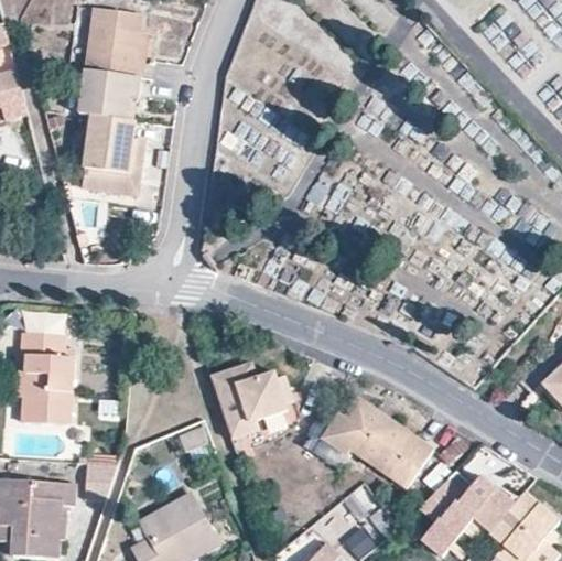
[(94,7),(84,69),(138,76),(142,76),(148,31),(141,31),(142,12),(94,7)]
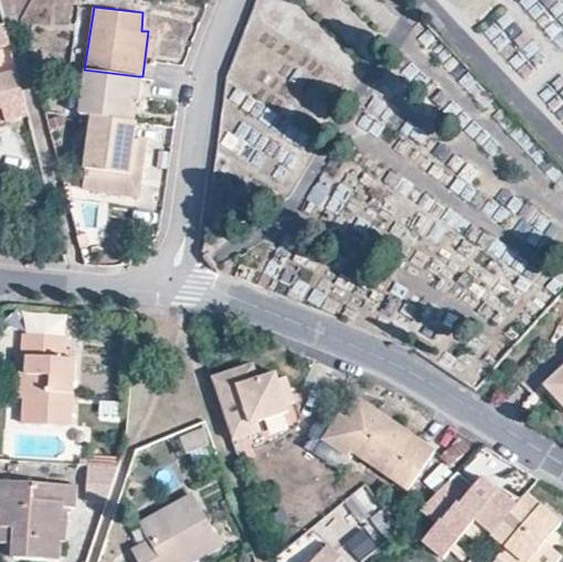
[(28,115),(3,23),(0,23),(0,112),(2,120),(28,115)]
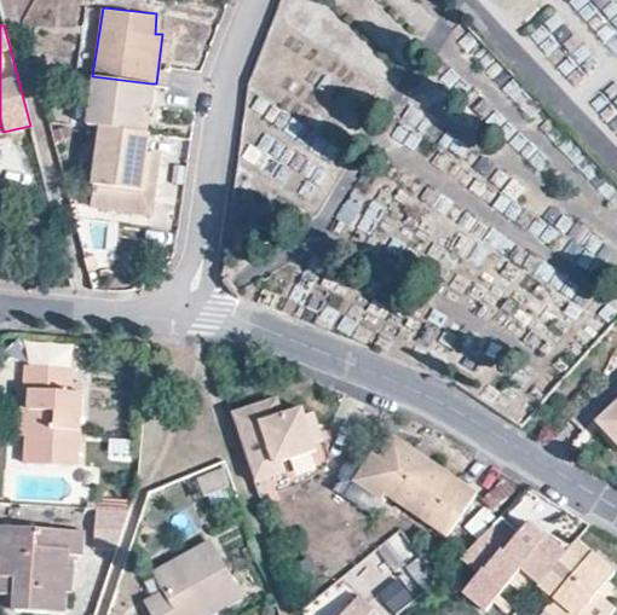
[(92,76),(85,125),(98,126),(145,132),(151,83),(92,76)]
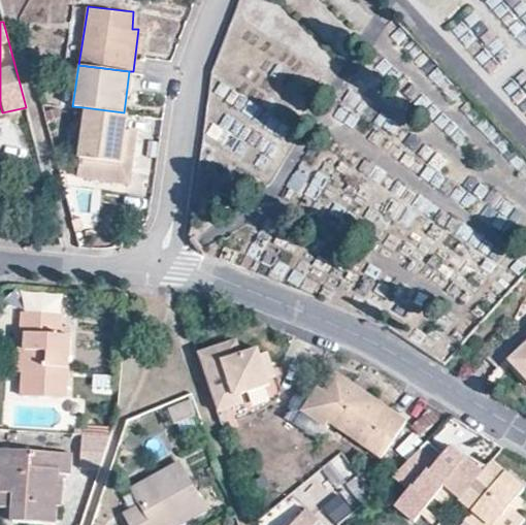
[(124,112),(127,112),(133,71),(129,71),(124,112)]
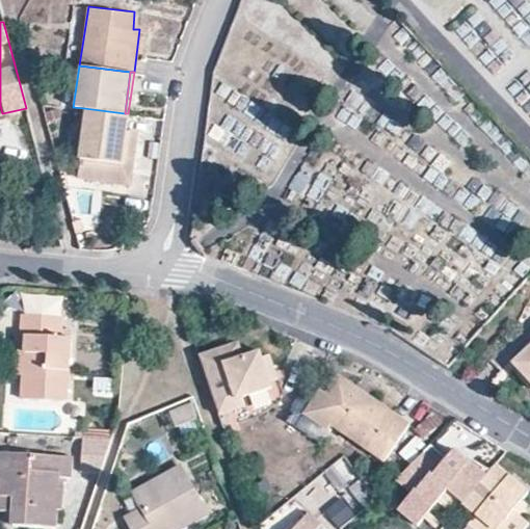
[(248,168),(284,135),(245,94),(210,128),(248,168)]
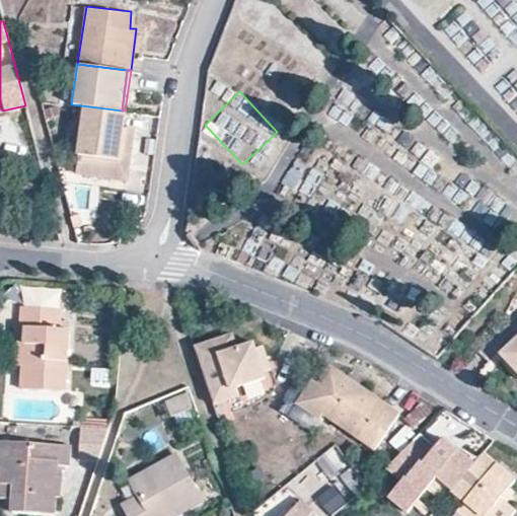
[(123,126),(125,111),(122,111),(82,105),(76,153),(119,158),(123,126)]
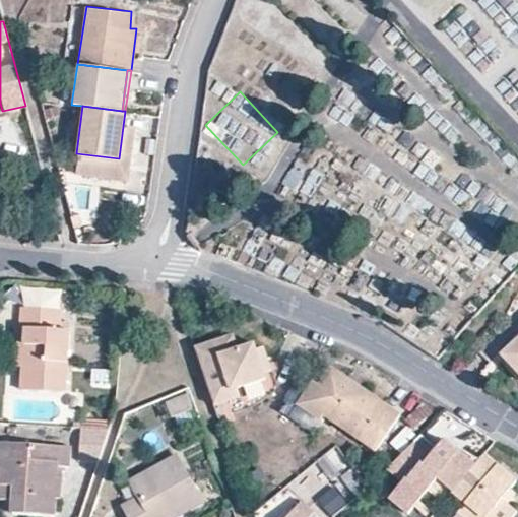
[(134,127),(123,126),(119,158),(76,153),(73,176),(127,182),(134,127)]
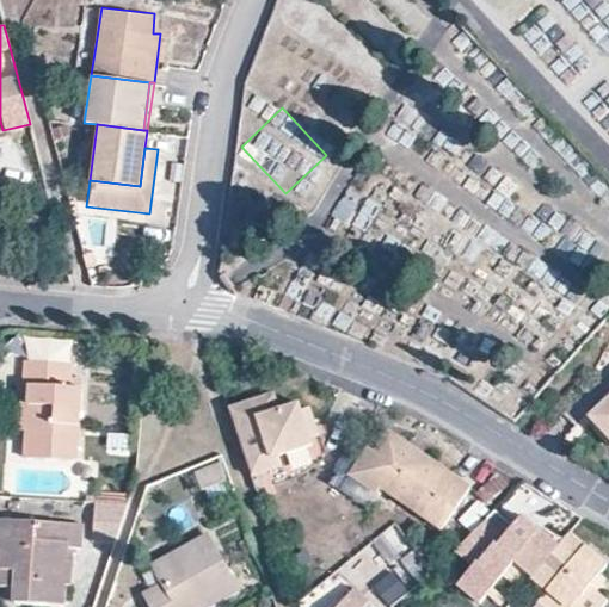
[(23,358),(20,382),(29,383),(25,429),(23,456),(73,459),(79,385),(67,385),(69,360),(23,358)]
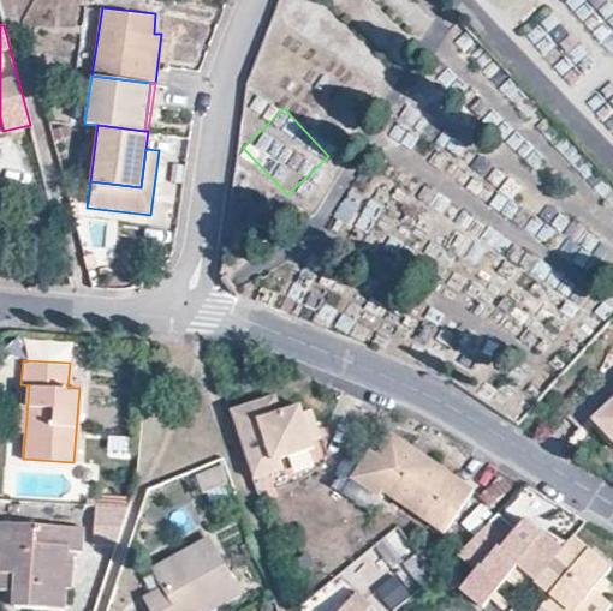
[(29,385),(21,384),(18,384),(15,431),(25,432),(29,385)]
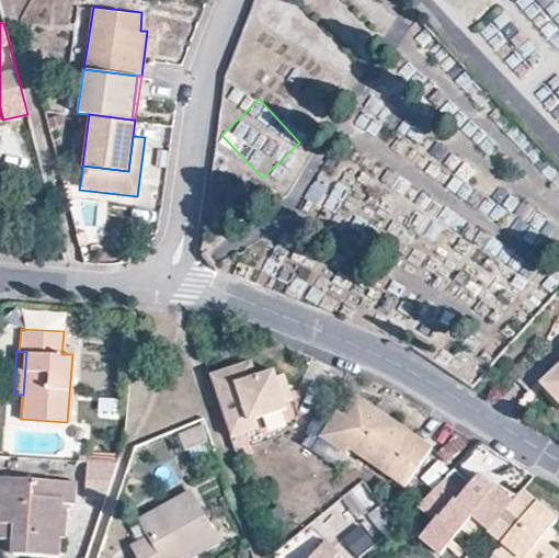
[(251,359),(209,372),(230,434),(259,425),(255,416),(286,406),(284,400),(276,374),(274,368),(257,374),(251,359)]
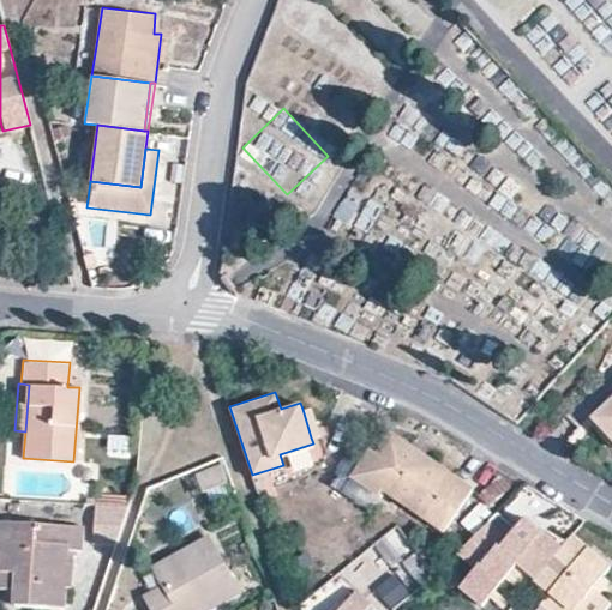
[(611,392),(588,414),(611,439),(611,392)]
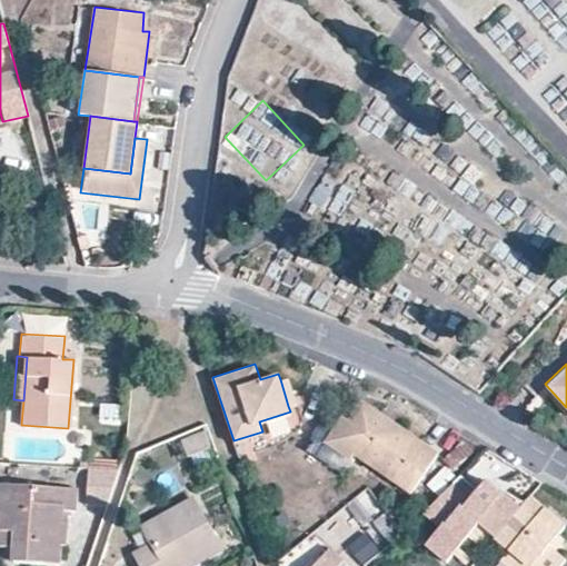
[(288,377),(280,379),(288,406),(296,403),(288,377)]
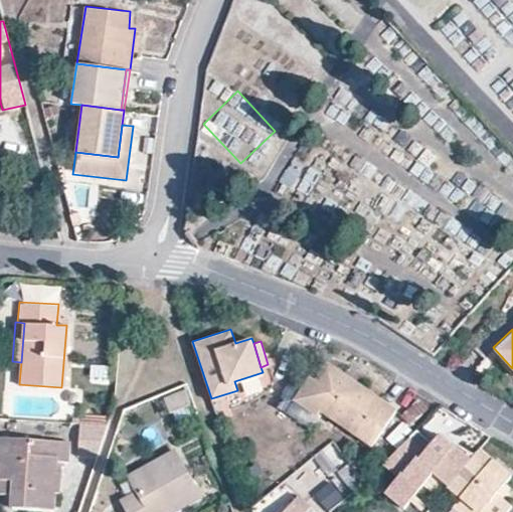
[(395,408),(325,360),(313,378),(308,375),(293,398),(317,416),(320,411),(370,445),(395,408)]
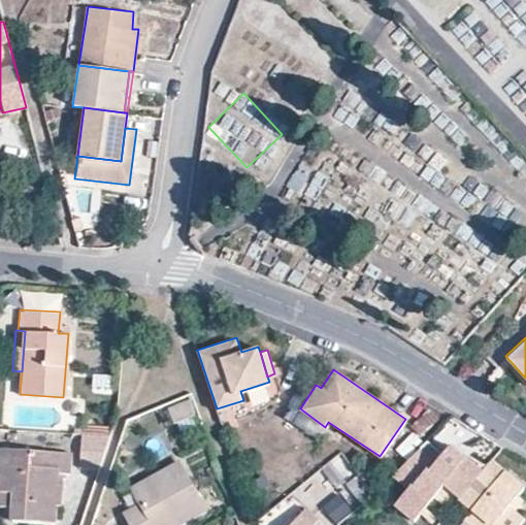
[(188,399),(168,406),(172,421),(193,413),(188,399)]
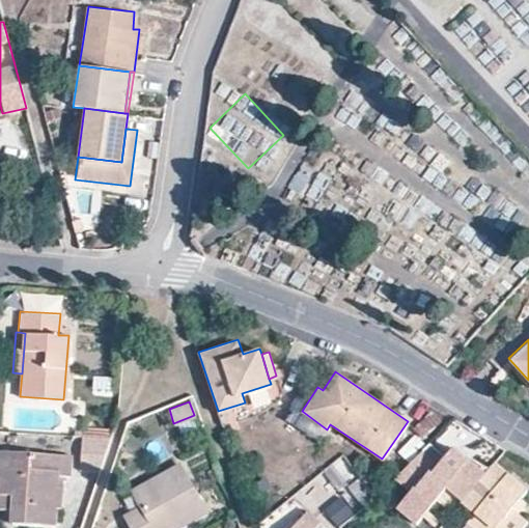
[(80,424),(79,435),(110,437),(111,427),(80,424)]
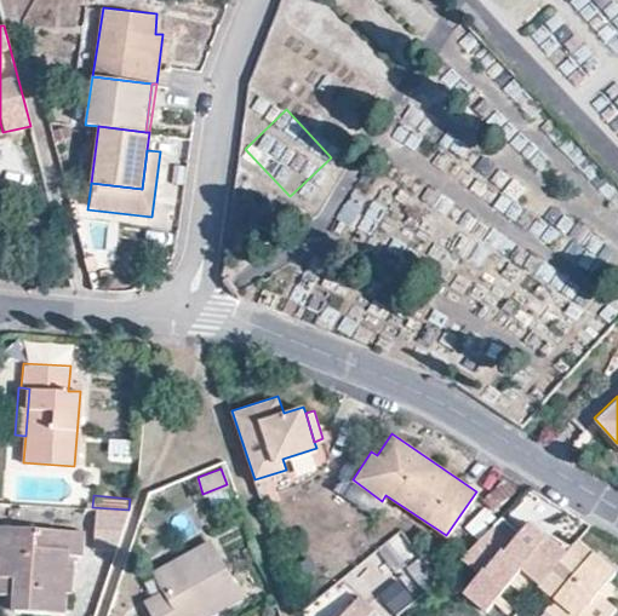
[(49,510),(28,508),(27,520),(47,522),(49,510)]
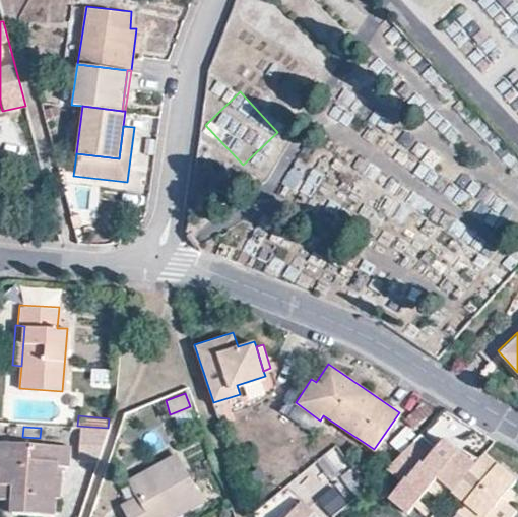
[(96,459),(107,430),(83,428),(81,458),(96,459)]
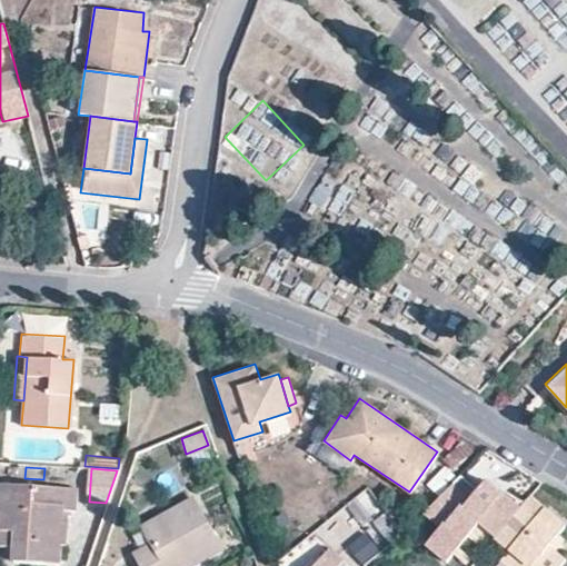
[(477,485),(459,469),(453,478),(470,494),(477,485)]
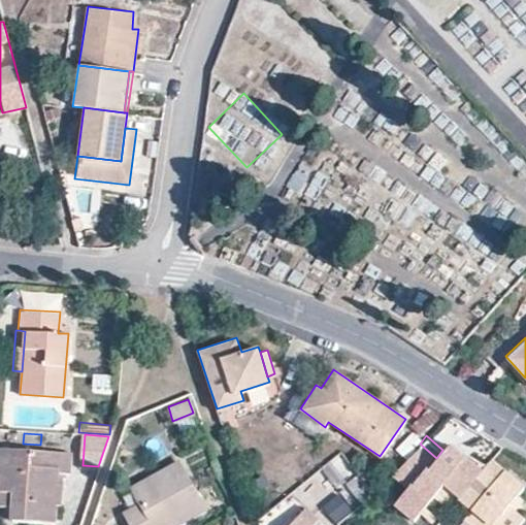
[(459,495),(484,466),(462,448),(461,450),(451,440),(442,450),(436,458),(420,444),(395,471),(409,484),(394,501),(411,515),(441,480),(459,495)]
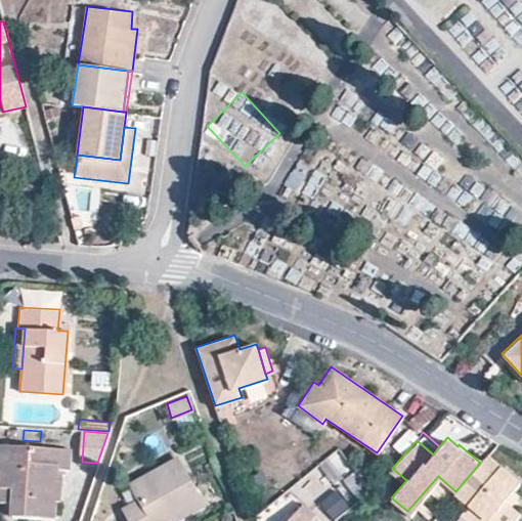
[(0,470),(11,470),(10,502),(9,515),(52,518),(54,501),(58,501),(60,468),(68,468),(70,447),(0,443),(0,470)]
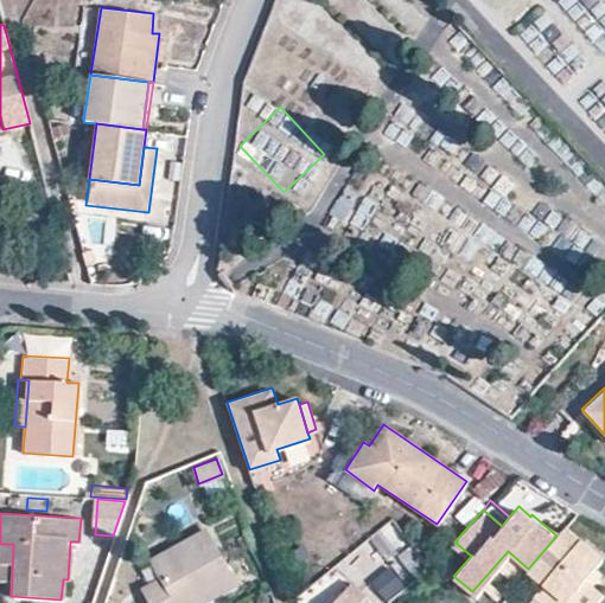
[(393,519),(373,531),(401,575),(416,565),(401,540),(405,538),(393,519)]
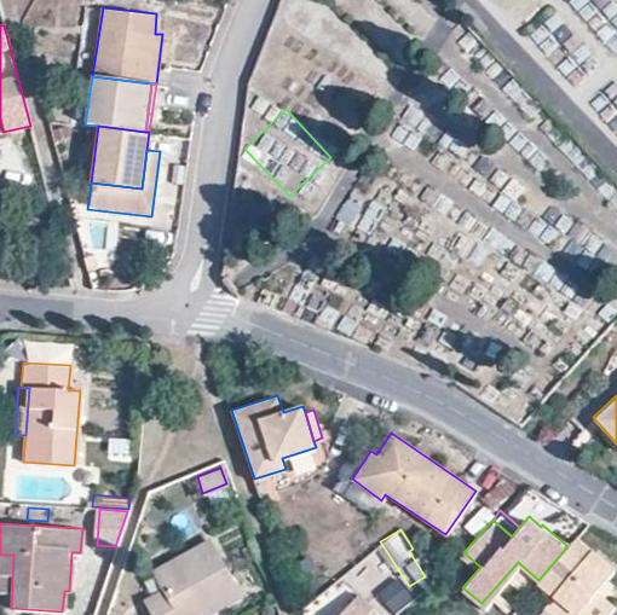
[(609,578),(613,570),(575,538),(568,546),(538,580),(536,582),(553,597),(543,608),(552,614),(607,614),(615,608),(601,596),(595,592),(609,578)]
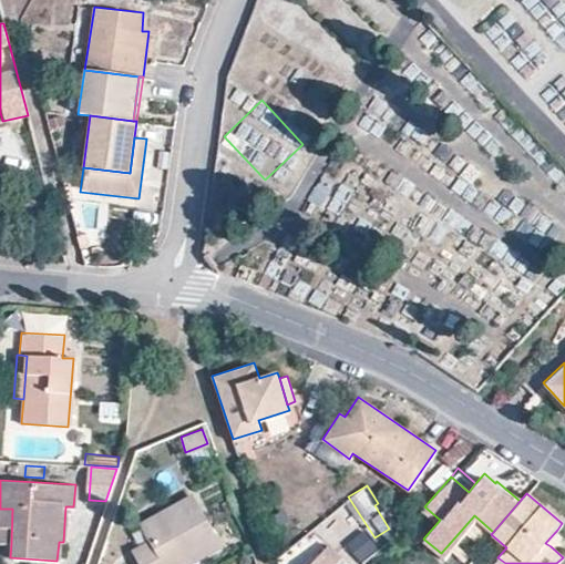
[(192,494),(139,522),(146,541),(131,550),(139,563),(184,563),(219,544),(192,494)]
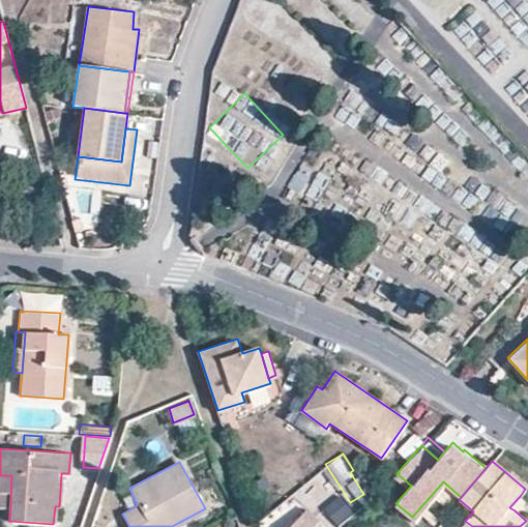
[(11,475),(0,475),(0,506),(10,507),(11,475)]
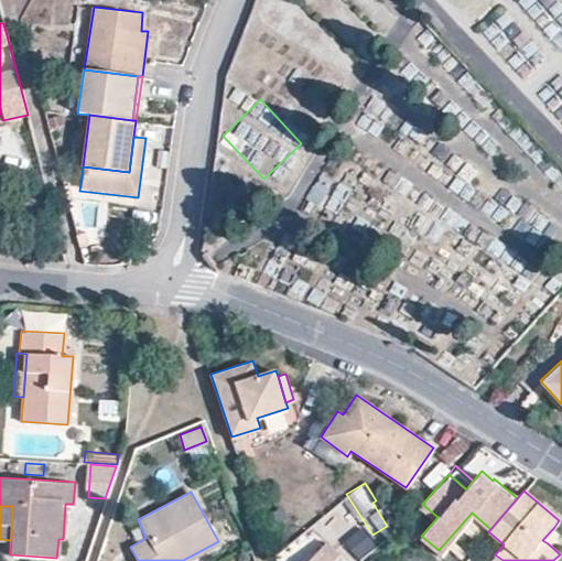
[(358,558),(377,542),(361,524),(343,539),(358,558)]
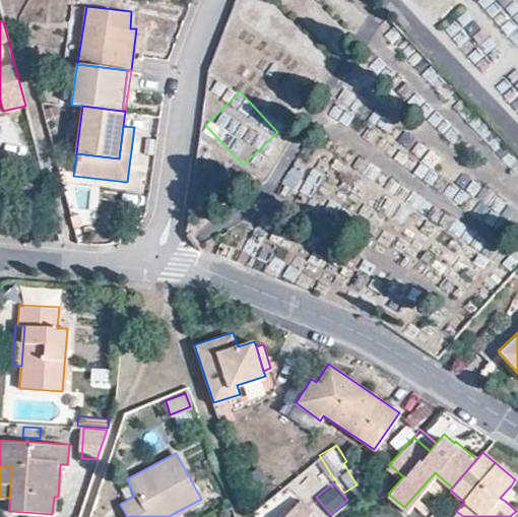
[(515,490),(511,486),(500,498),(505,501),(515,490)]
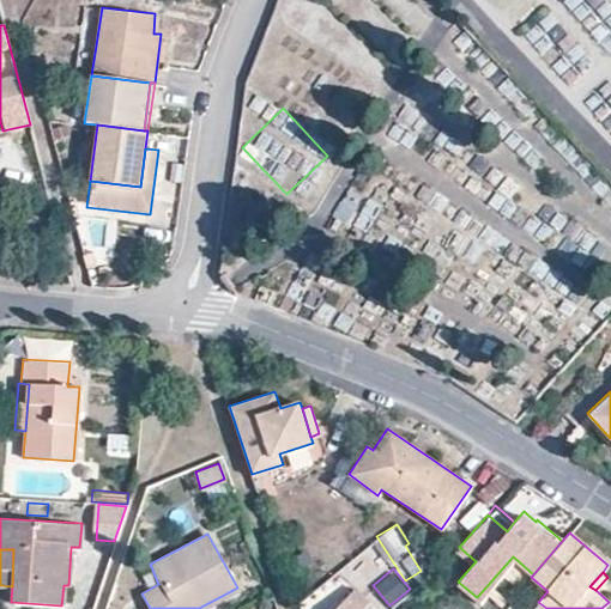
[(361,608),(367,603),(351,590),(334,608),(361,608)]
